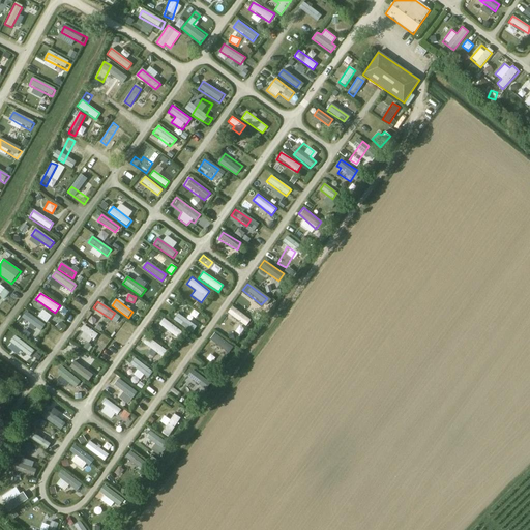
[(252,315),(258,305),(252,302),(245,312),(252,315)]
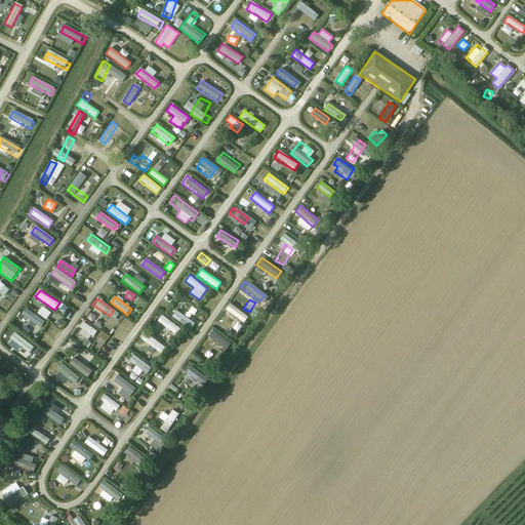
[(243,324),(248,316),(228,305),(224,313),(243,324)]
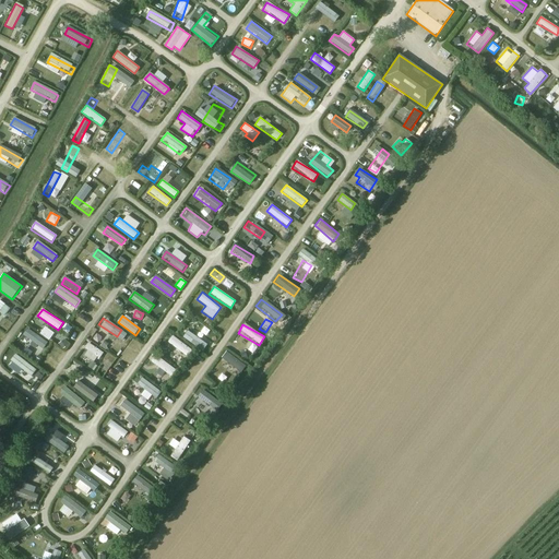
[(45,326),(39,334),(49,341),(55,333),(45,326)]
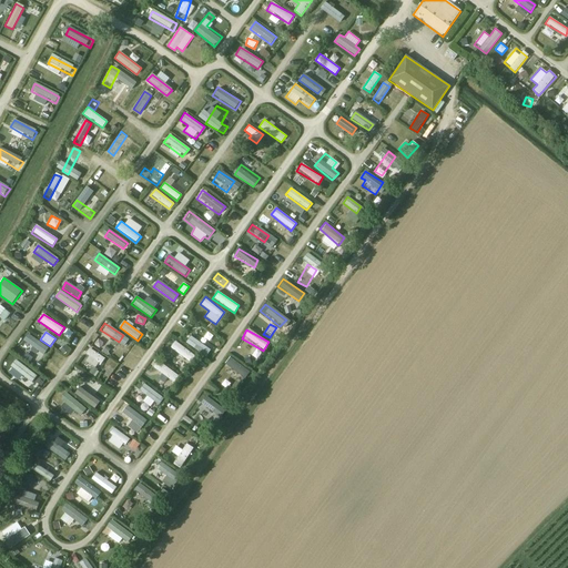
[(49,348),(29,334),(24,341),(44,355),(49,348)]
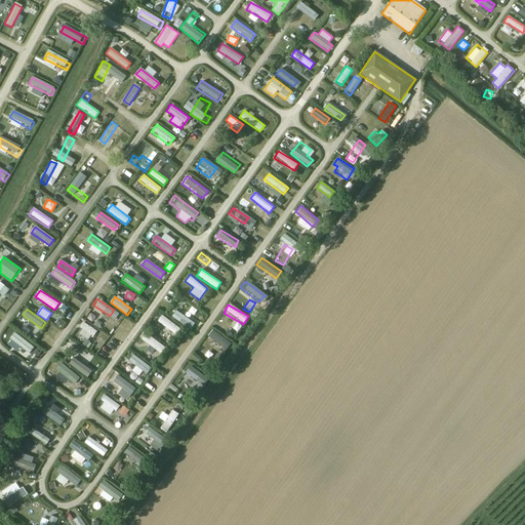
[(192,332),(197,326),(178,311),(173,317),(192,332)]
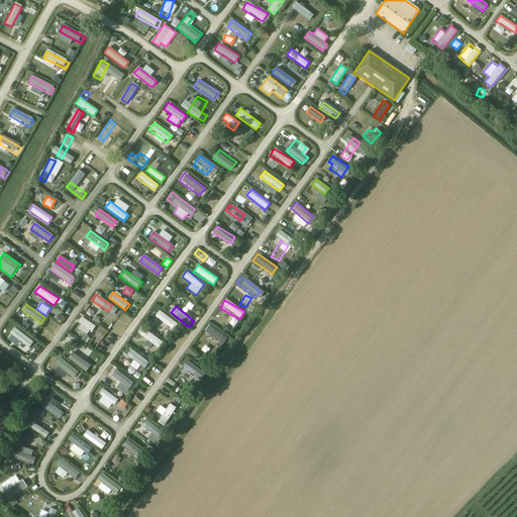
[(159,310),(153,316),(172,330),(177,324),(159,310)]
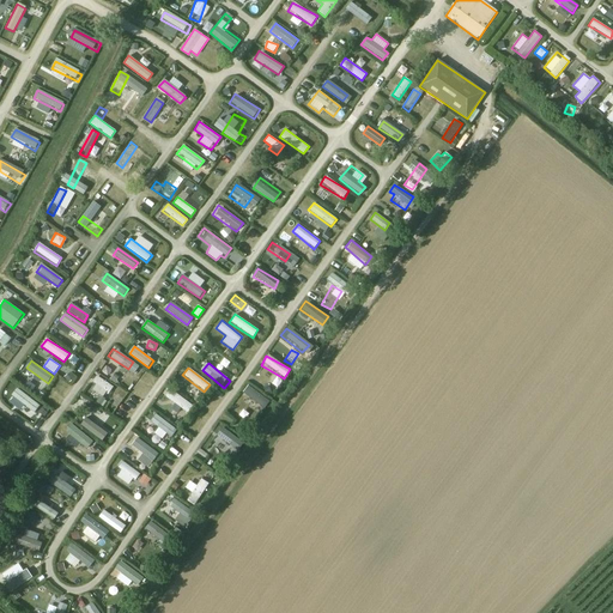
[(113,388),(96,376),(91,382),(108,395),(113,388)]
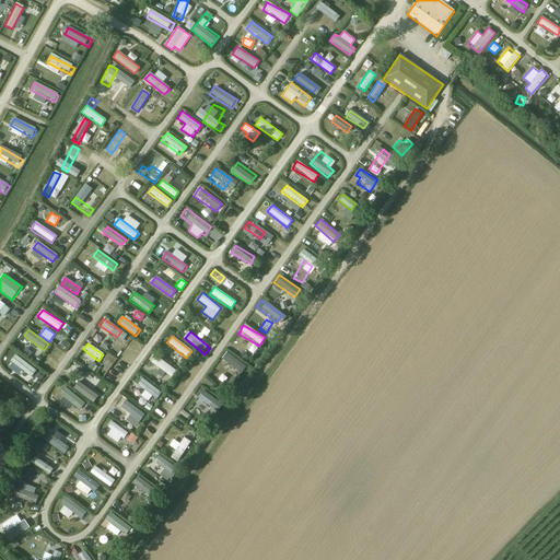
[(220,360),(242,374),(247,364),(226,350),(220,360)]
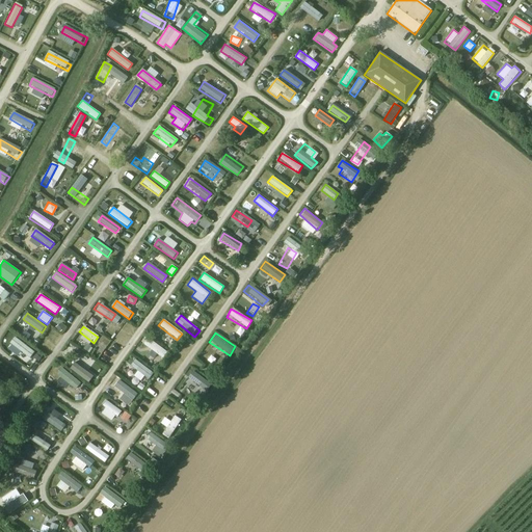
[(162,358),(167,352),(148,337),(142,344),(162,358)]
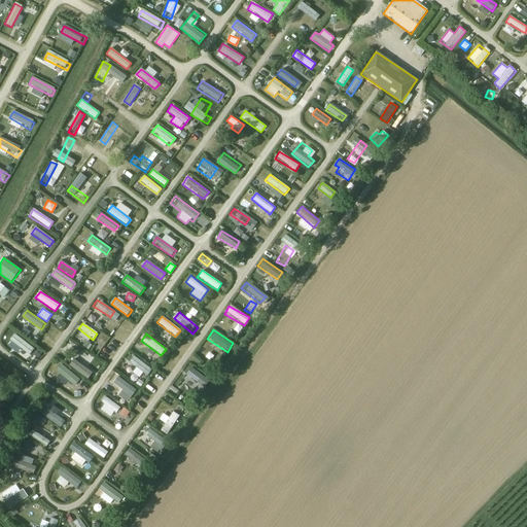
[(34,349),(15,335),(10,340),(30,355),(34,349)]
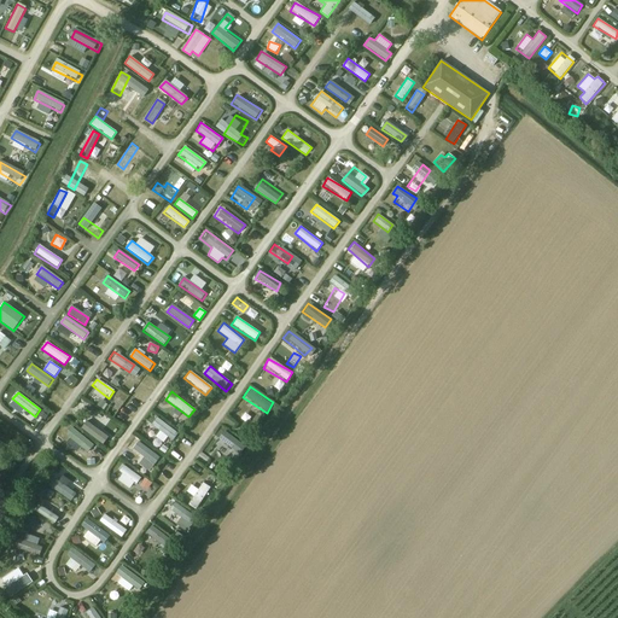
[(97,410),(92,418),(101,423),(105,415),(97,410)]
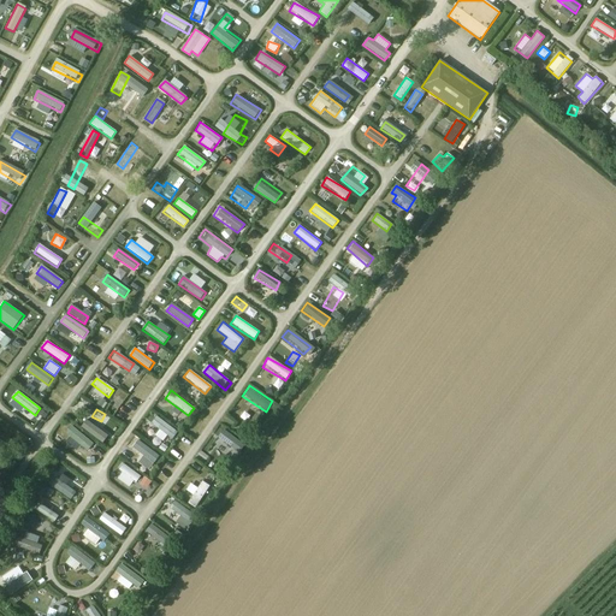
[(165,445),(177,432),(157,415),(146,430),(165,445)]
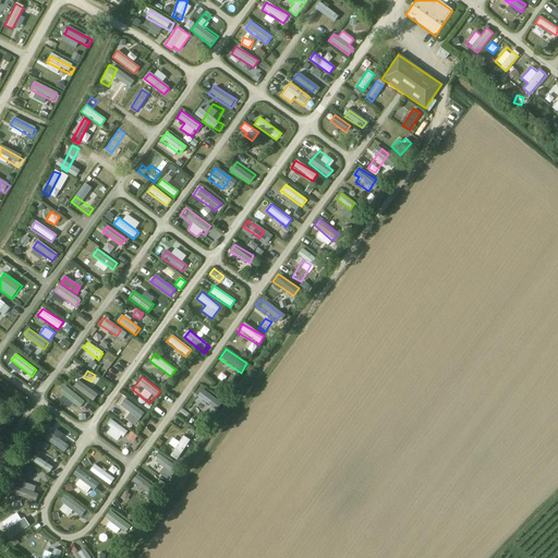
[(96,395),(79,381),(74,387),(92,400),(96,395)]
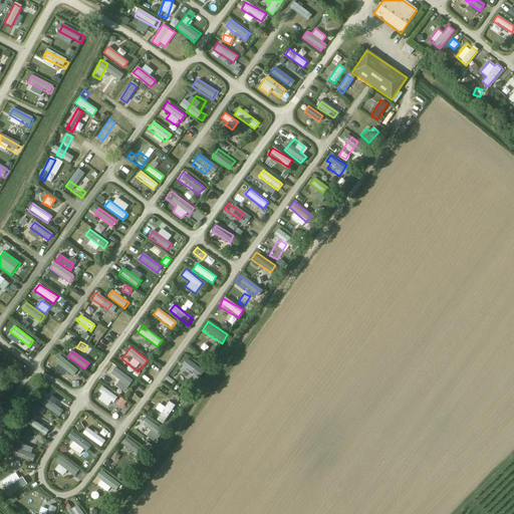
[(78,370),(60,356),(54,363),(73,377),(78,370)]
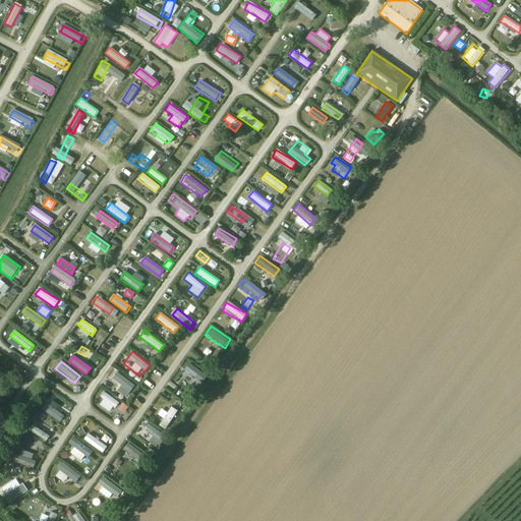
[(188,363),(184,370),(201,383),(207,375),(188,363)]
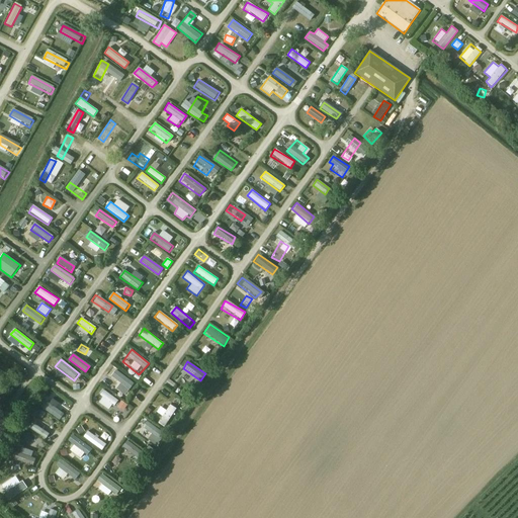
[(122,383),(126,377),(110,366),(106,371),(122,383)]
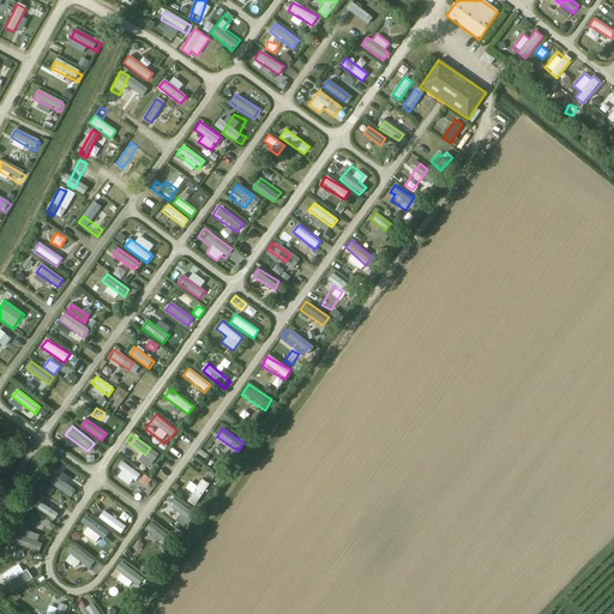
[(128,487),(139,474),(125,463),(114,475),(128,487)]
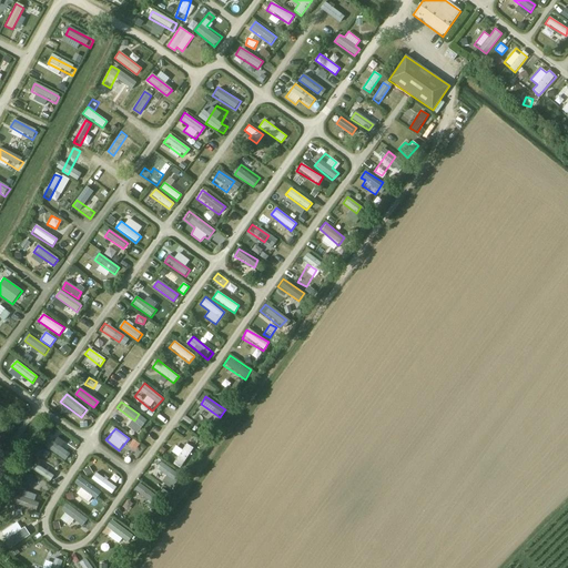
[(70,454),(56,443),(50,438),(44,446),(66,460),(70,454)]
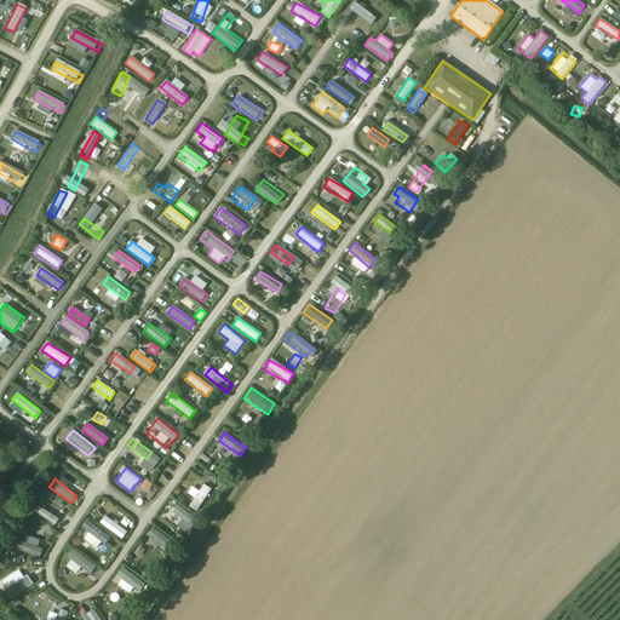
[(148,492),(151,484),(144,480),(139,487),(148,492)]
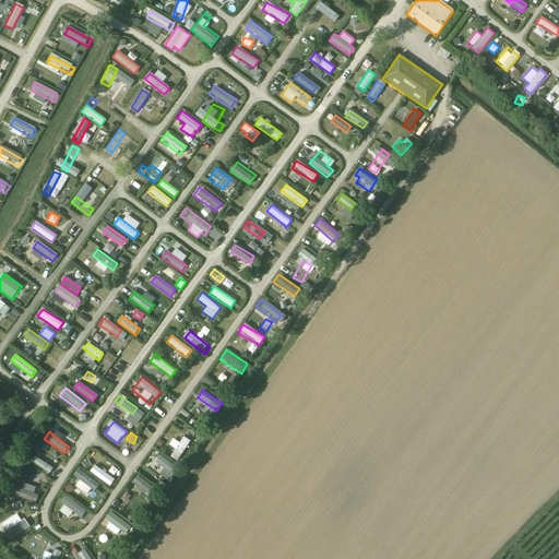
[(179,442),(173,438),(168,445),(174,449),(169,456),(177,462),(190,441),(183,436),(179,442)]
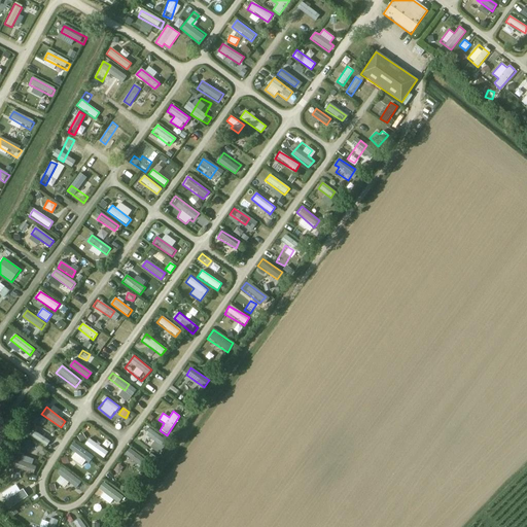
[(138,437),(159,453),(168,442),(146,426),(138,437)]
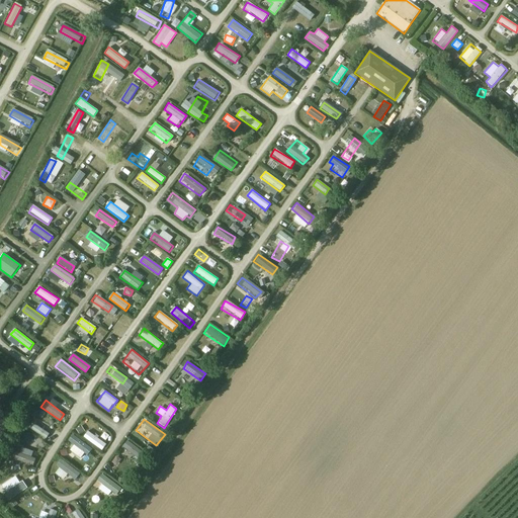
[(35,421),(29,430),(44,439),(50,429),(35,421)]
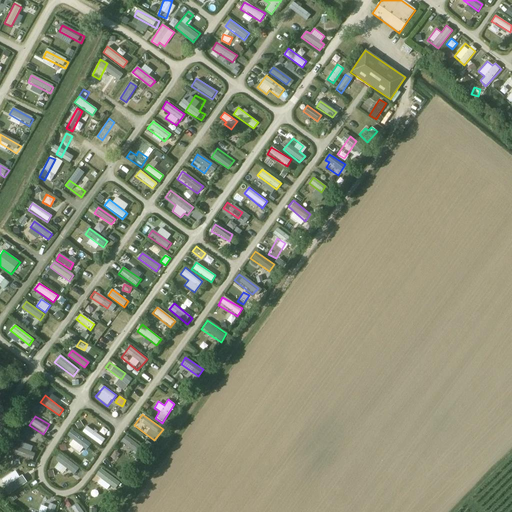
[(99,446),(105,439),(87,425),(82,432),(99,446)]
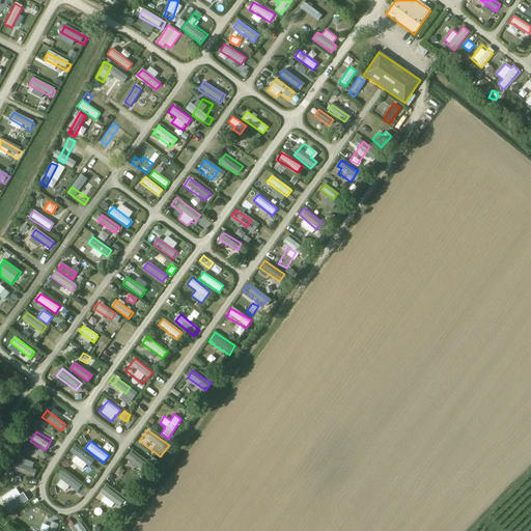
[(75,445),(68,451),(75,456),(71,462),(83,473),(93,462),(75,445)]
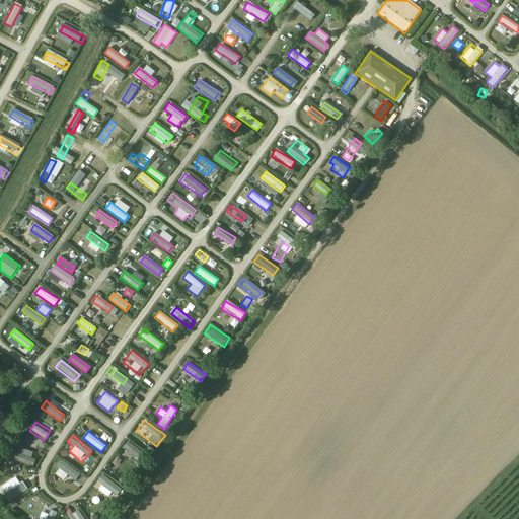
[(135,457),(140,451),(128,441),(122,447),(135,457)]
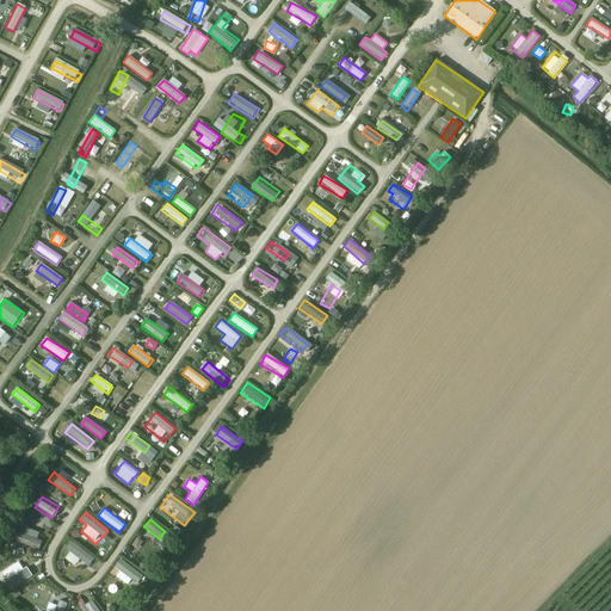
[(88,566),(93,557),(73,544),(68,553),(88,566)]
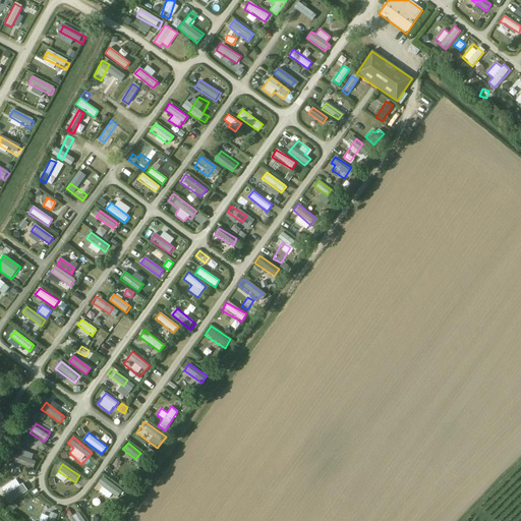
[(102,476),(94,488),(113,502),(121,489),(102,476)]
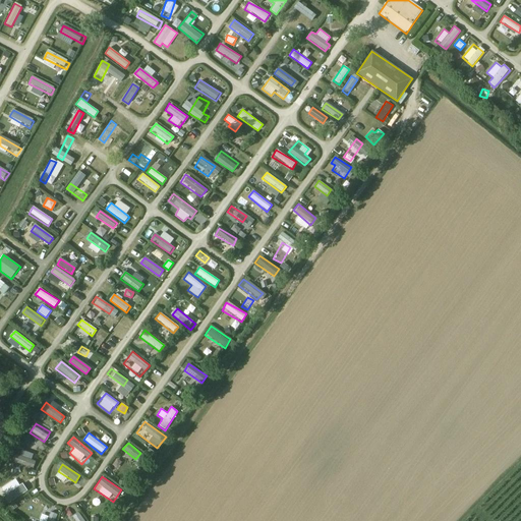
[(27,490),(23,483),(19,485),(16,479),(1,487),(8,501),(27,490)]
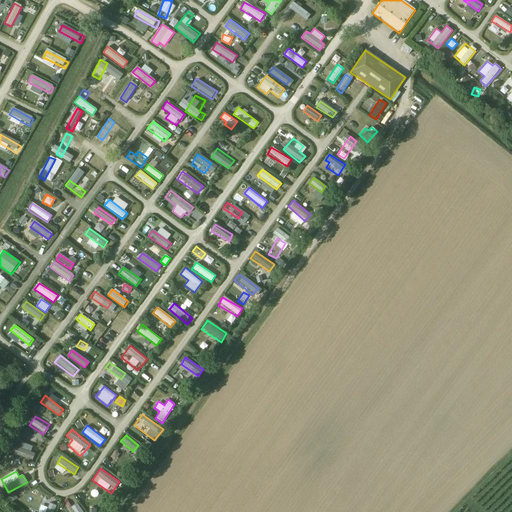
[(67,508),(70,511),(83,511),(76,502),(67,508)]
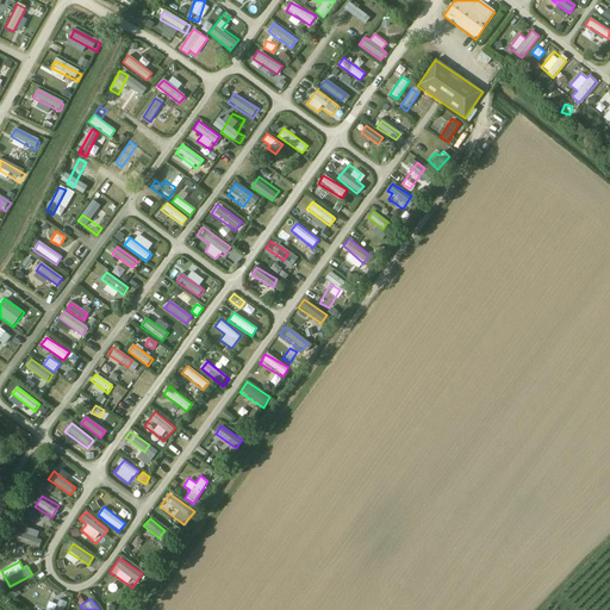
[(58,599),(57,604),(48,602),(44,609),(63,609),(66,601),(58,599)]
